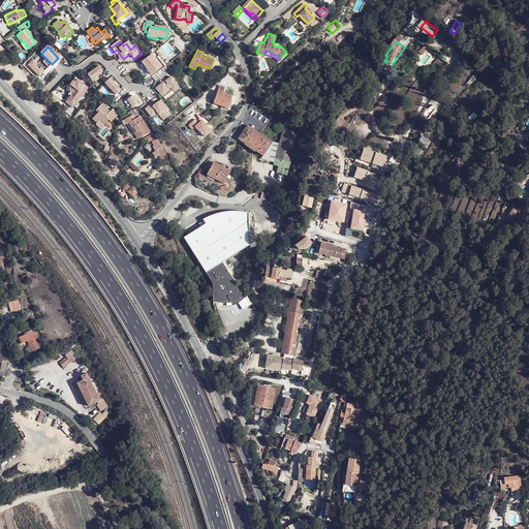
[(152,56),(142,63),(152,75),(158,70),(157,67),(159,65),(152,56)]
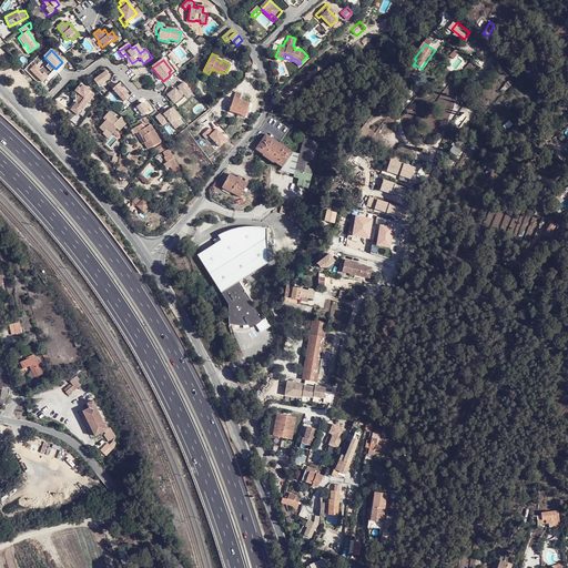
[(36,64),(30,70),(42,82),(48,77),(36,64)]
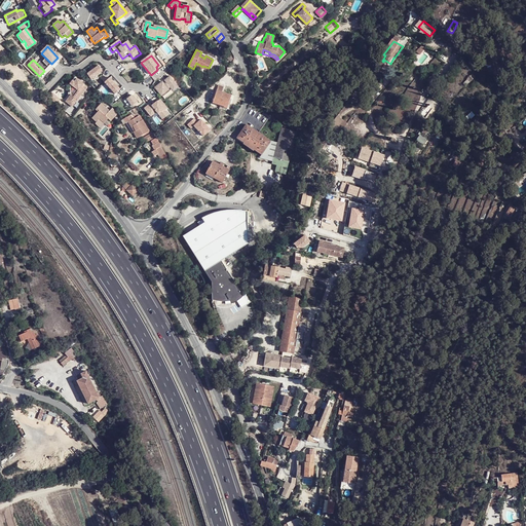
[(384,60),(383,62),(382,61),(379,65),(386,69),(390,64),(384,60)]
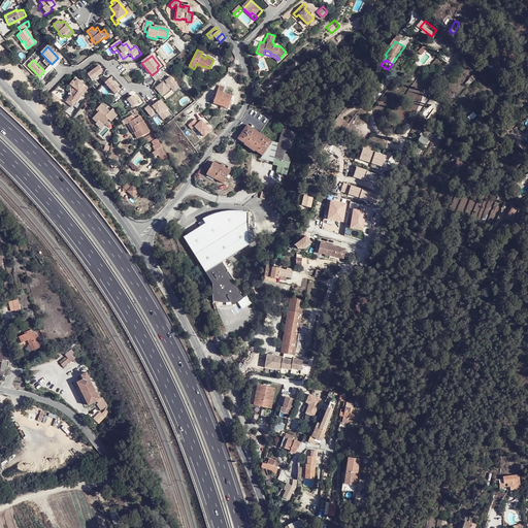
[(99,65),(88,74),(92,79),(103,71),(99,65)]
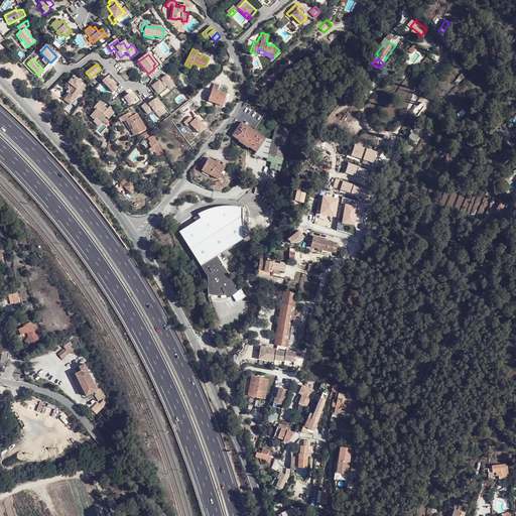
[(77,77),(74,75),(69,82),(70,93),(73,95),(78,88),(71,84),(77,77)]
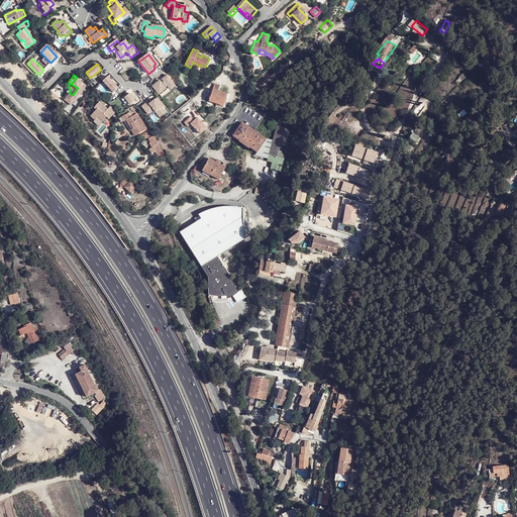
[(167,76),(152,87),(159,95),(160,93),(163,97),(176,87),(167,76)]
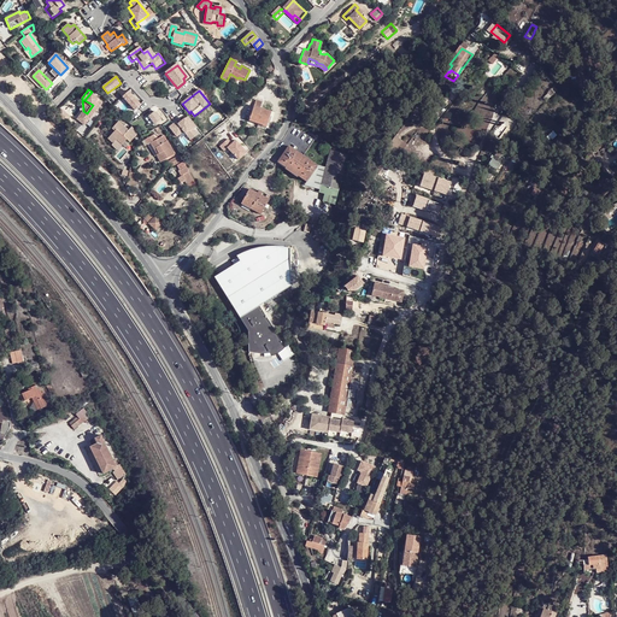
[(104,101),(92,92),(84,100),(93,105),(87,113),(83,111),(77,118),(86,124),(104,101)]
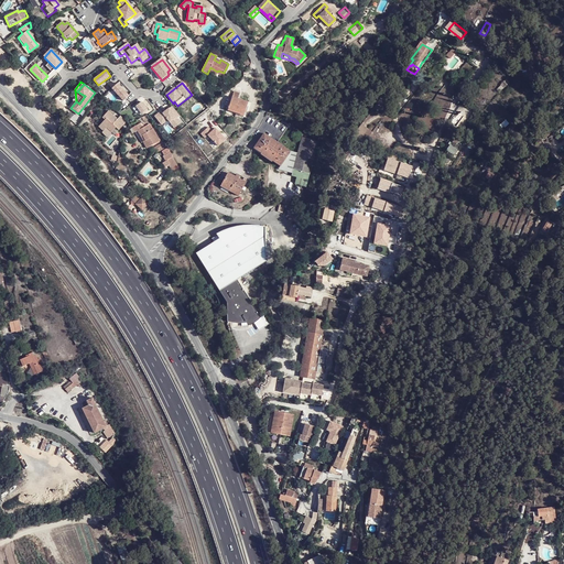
[(118,84),(112,89),(123,101),(129,96),(118,84)]
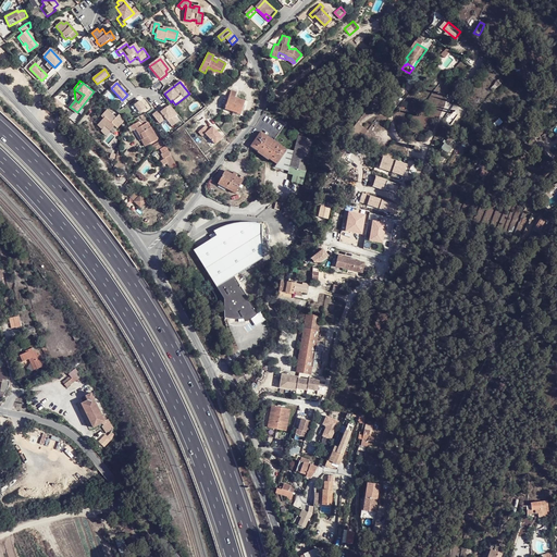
[(231,93),(225,109),(242,114),(245,101),(235,98),(237,93),(233,91),(232,94),(231,93)]
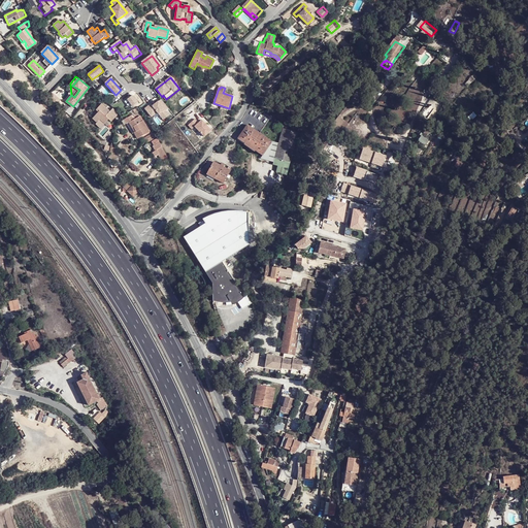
[(139,104),(133,96),(129,99),(132,103),(134,107),(139,104)]
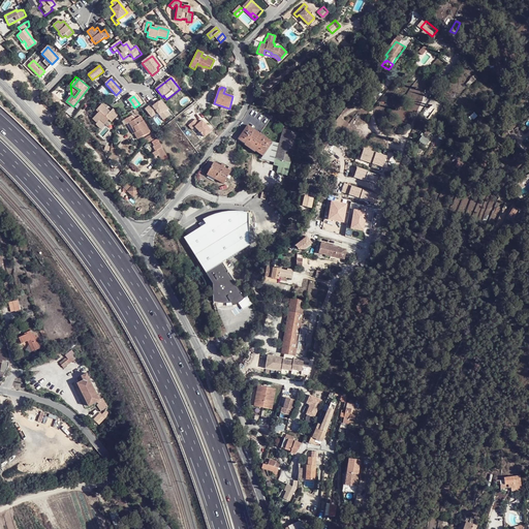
[(151,105),(146,110),(152,117),(156,114),(163,122),(169,117),(158,102),(153,107),(151,105)]
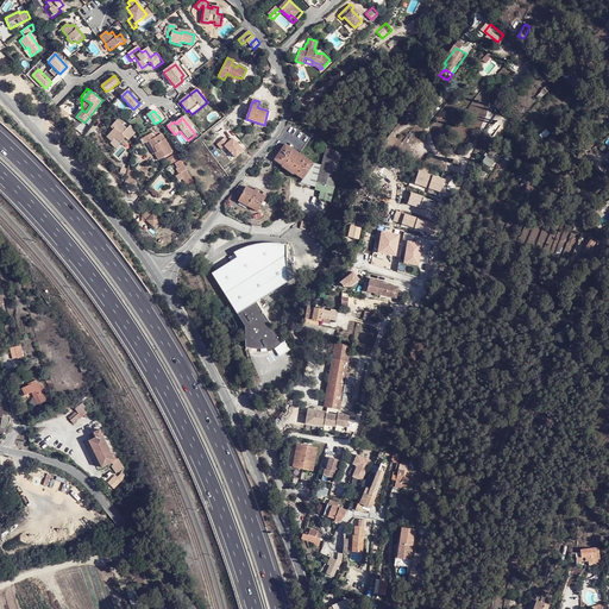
[(115,137),(120,143),(125,138),(126,139),(131,135),(127,131),(127,130),(118,120),(112,126),(114,129),(111,133),(107,137),(112,140),(113,140),(115,137)]
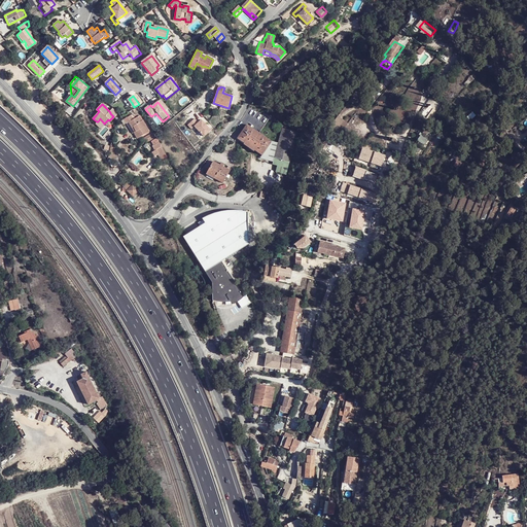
[(255,150),(256,150),(261,154),(271,141),(259,134),(269,119),(254,110),(244,124),(246,125),(237,139),(254,151),(255,150)]
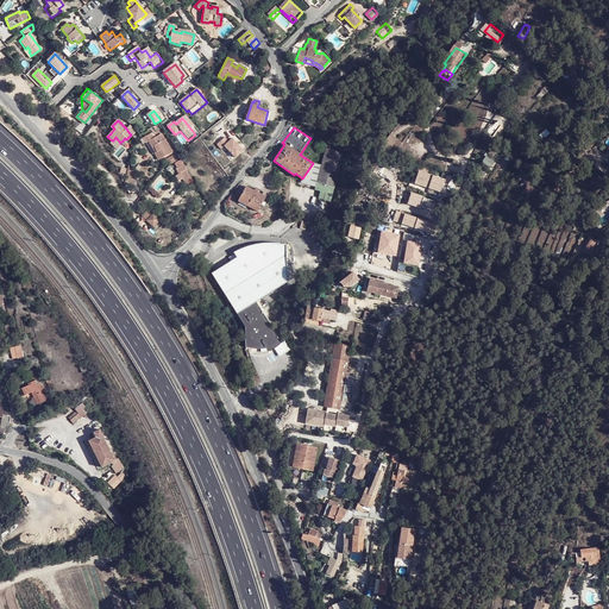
[(135,130),(127,140),(129,142),(137,132),(135,130)]
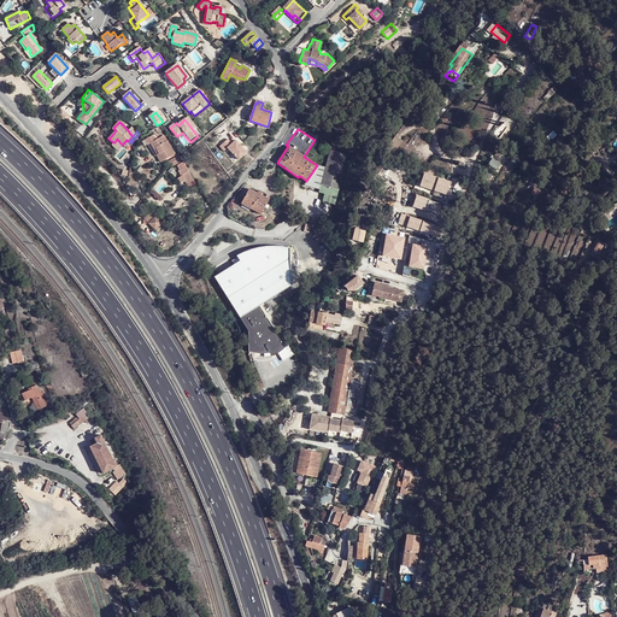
[(162,153),(159,153),(159,154),(163,162),(176,153),(169,141),(166,142),(163,136),(159,139),(157,134),(148,139),(151,144),(153,142),(157,148),(158,147),(162,153)]
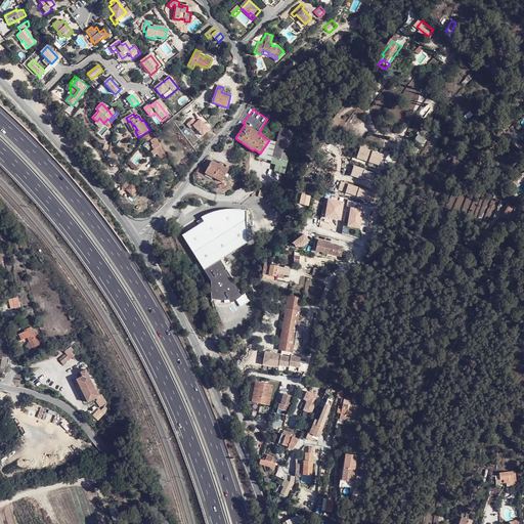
[(277,128),(275,141),(271,160),(271,162),(276,164),(274,170),(286,172),(290,151),(294,132),(277,128)]
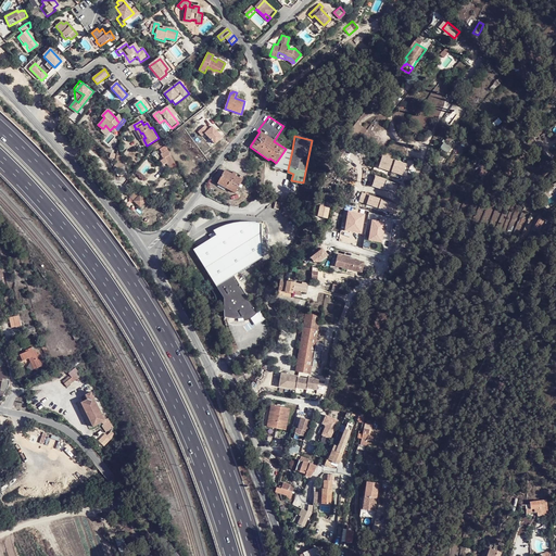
[(177,164),(176,163),(177,163),(173,154),(169,149),(168,147),(162,150),(164,154),(163,154),(165,159),(166,159),(171,165),(169,166),(171,168),(177,164)]
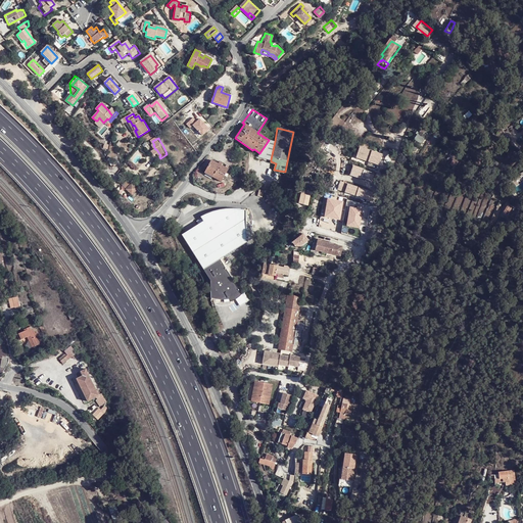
[(273,141),(269,140),(259,153),(257,156),(271,159),(275,141),(273,141)]
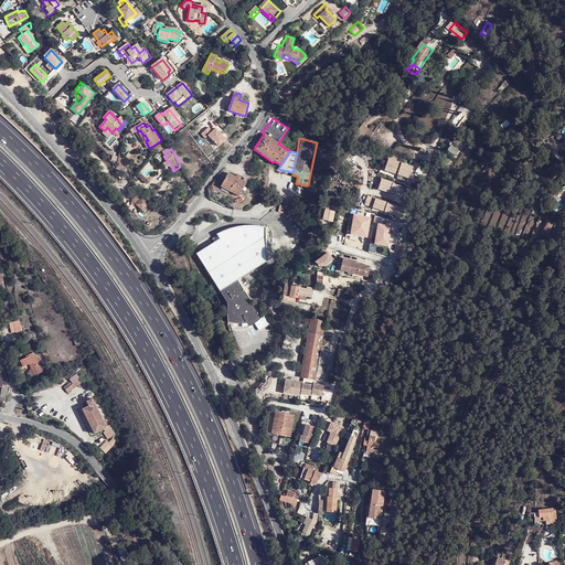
[(235,178),(227,173),(225,178),(222,184),(241,193),(246,183),(238,179),(241,177),(237,174),(235,178)]
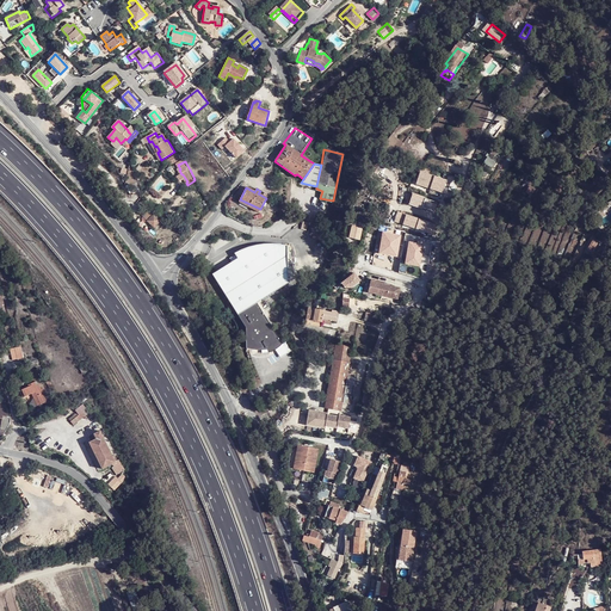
[(258,213),(260,209),(240,199),(239,202),(258,213)]
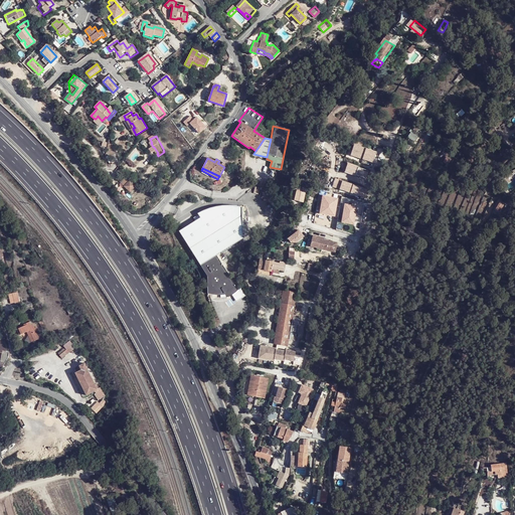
[(121,182),(130,191),(135,186),(128,179),(129,178),(127,176),(121,182)]
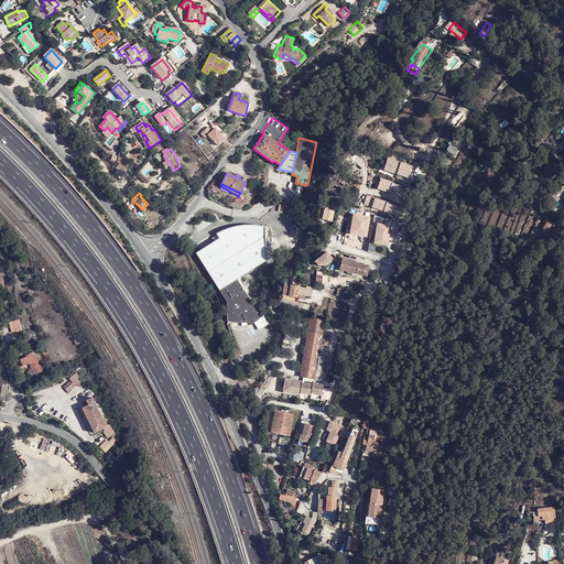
[(333,224),(335,212),(325,209),(322,221),(333,224)]
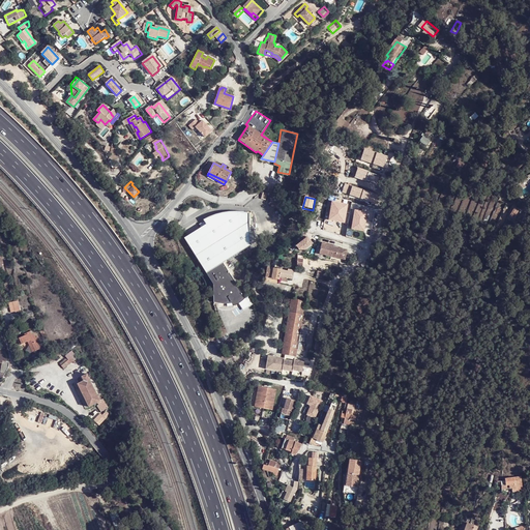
[(509,216),(513,218),(518,210),(513,208),(509,216)]
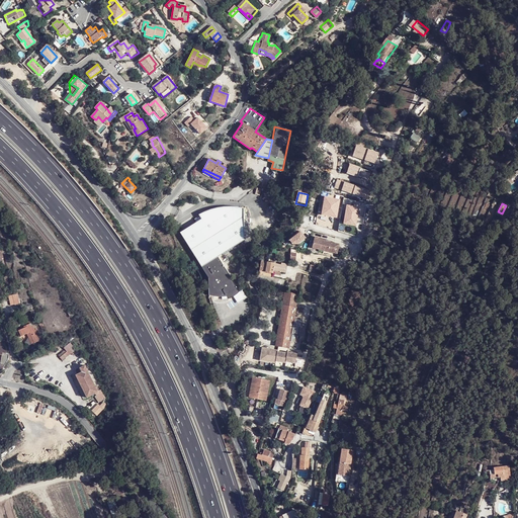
[(202,268),(218,258),(229,251),(237,246),(245,241),(244,221),(243,209),(239,207),(233,206),(228,206),(223,207),(216,208),(210,210),(205,212),(198,217),(201,221),(182,233),(180,234),(202,268)]
